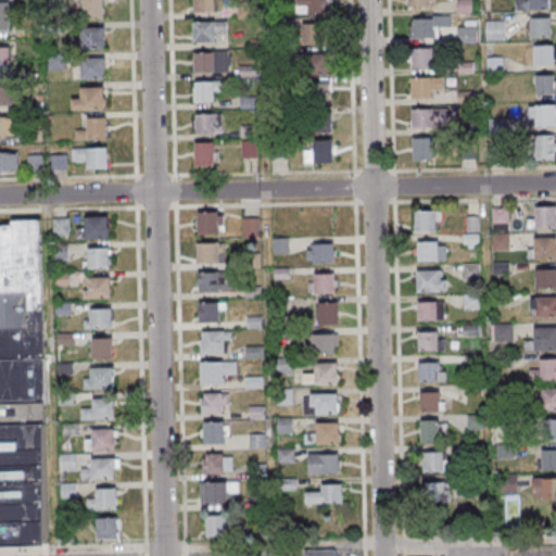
[(103,19),(103,0),(85,0),(85,19),(103,19)]
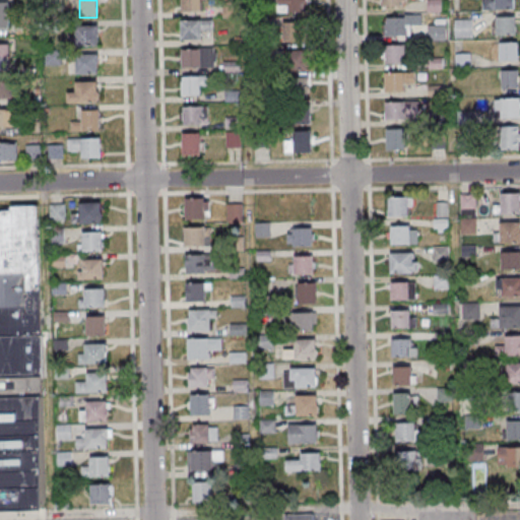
[(202,11),(202,0),(180,0),(181,11),(202,11)]
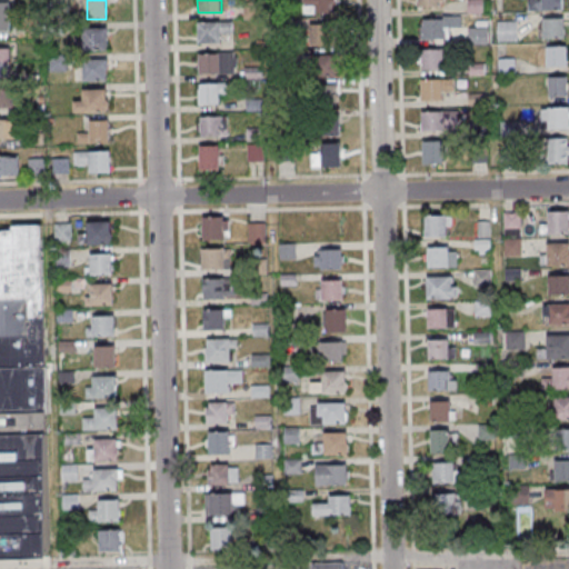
[(335,0),(303,0),(305,13),(335,13),(335,0)]
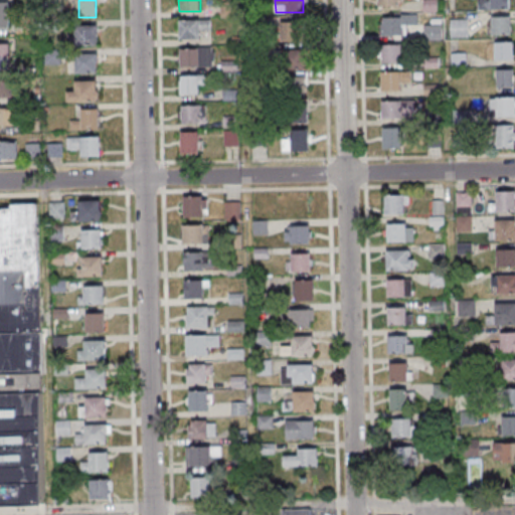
[(398,0),(377,0),(378,8),(398,8),(398,0)]
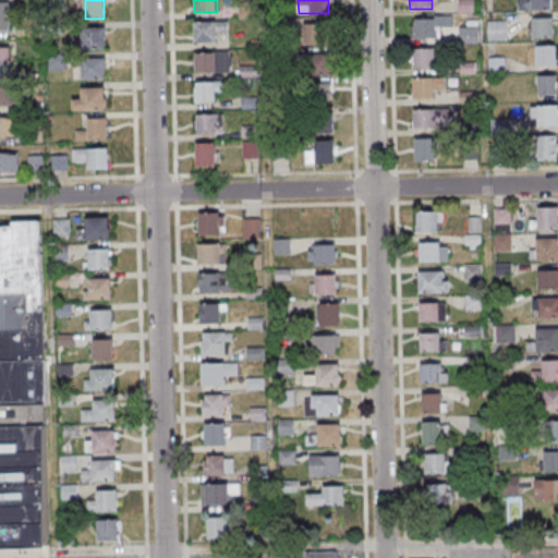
[(553,10),(553,0),(519,0),(519,10),(553,10)]
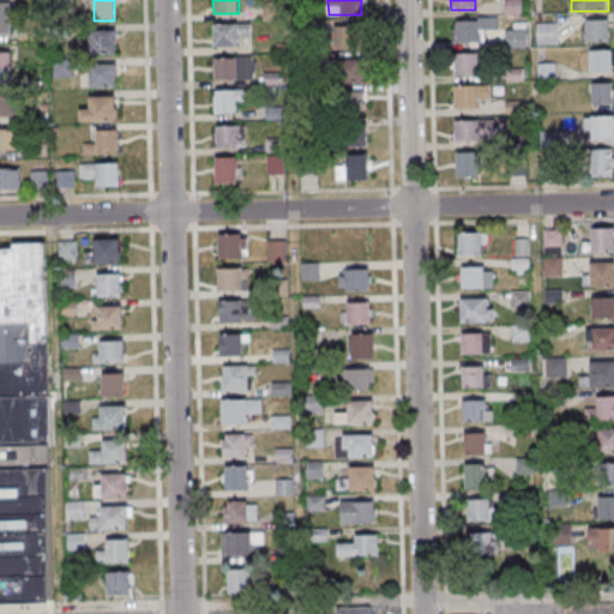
[(264,1),(264,19),(280,20),(281,1),(264,1)]
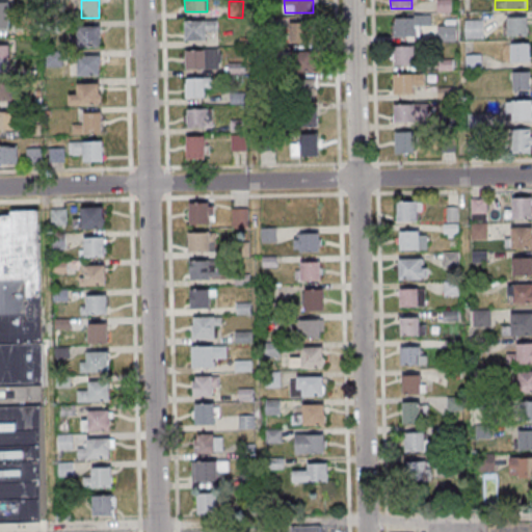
[(0,2),(0,28),(9,29),(9,2),(0,2)]
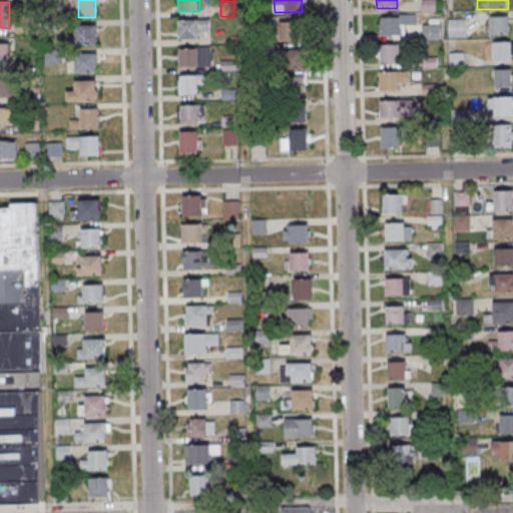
[(509,16),(488,16),(488,35),(509,35),(509,16)]
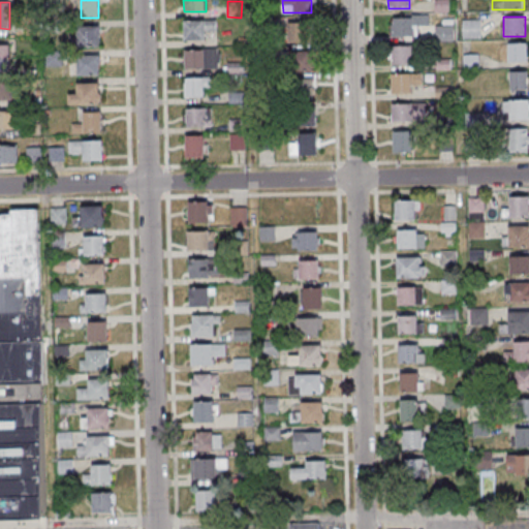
[(392,18),(392,37),(415,37),(415,18),(392,18)]
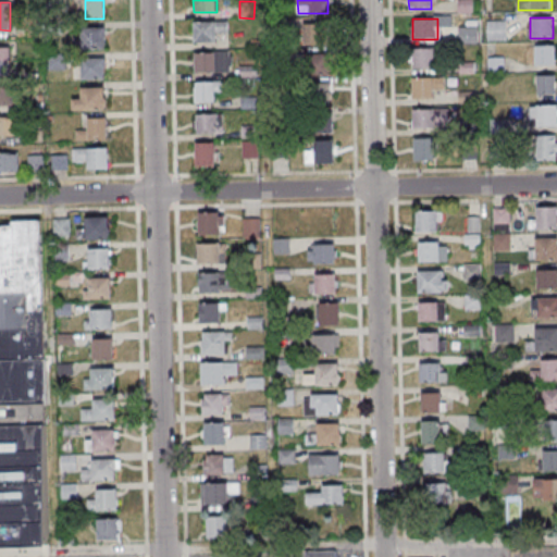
[(487,40),(506,40),(506,21),(487,21),(487,40)]
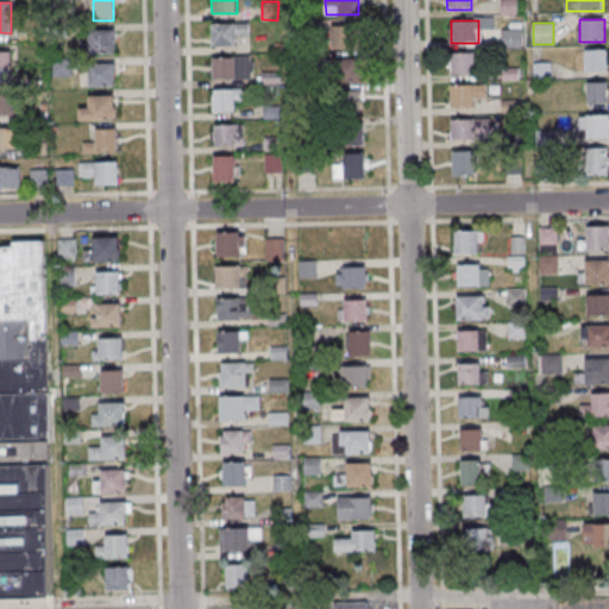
[(212,24),(212,46),(239,46),(239,35),(249,35),(249,24),(212,24)]
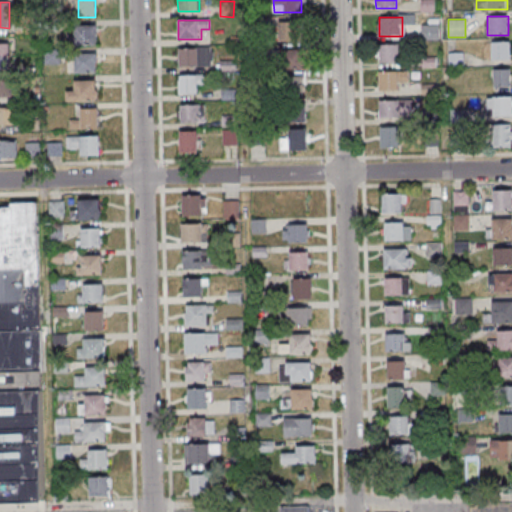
[(277,20),(277,40),(301,41),(302,21),(277,20)]
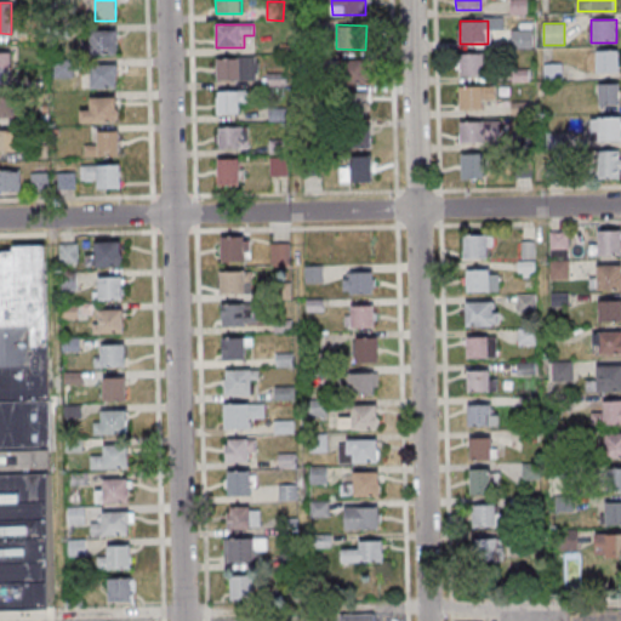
[(119,30),(91,30),(91,55),(119,55),(119,30)]
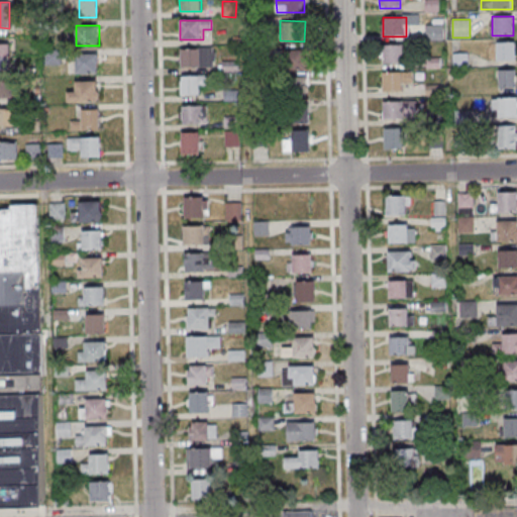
[(515,42),(495,42),(495,61),(515,61),(515,42)]
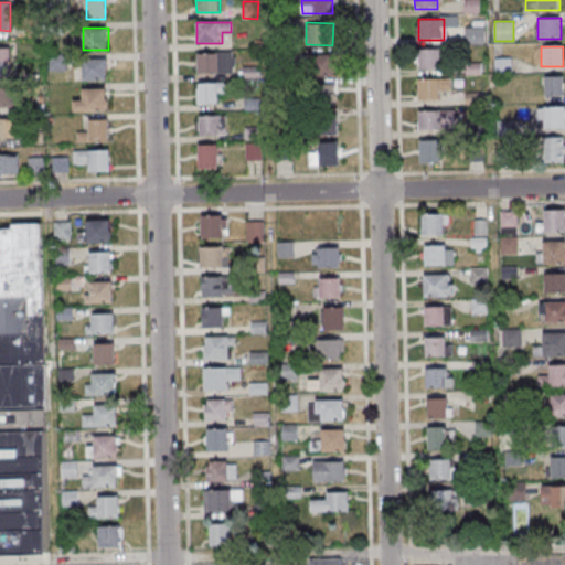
[(0,48),(0,77),(10,78),(10,49),(0,48)]
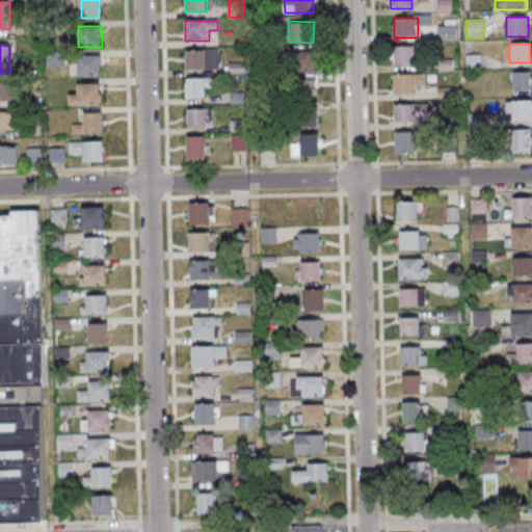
[(394,47),(394,65),(415,65),(415,47),(394,47)]
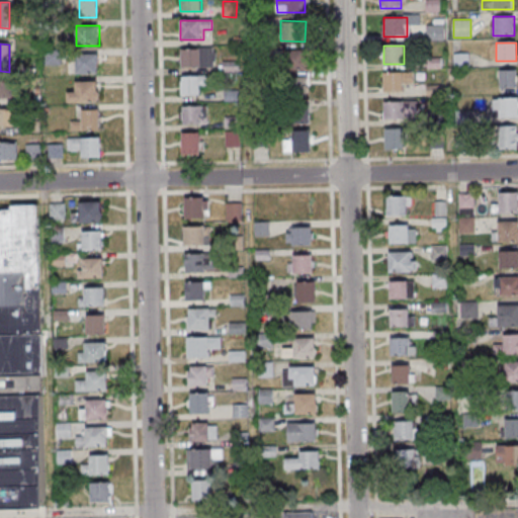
[(216,68),(216,49),(180,49),(180,68),(216,68)]
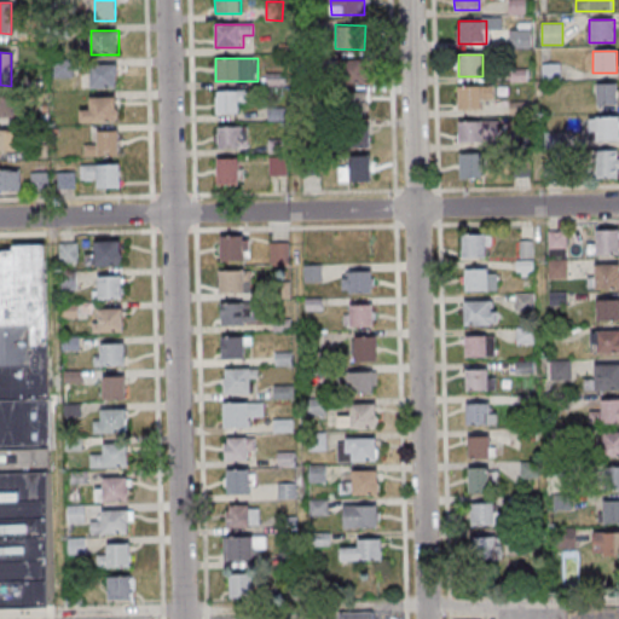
[(365,59),(341,63),(343,84),(368,80),(365,59)]
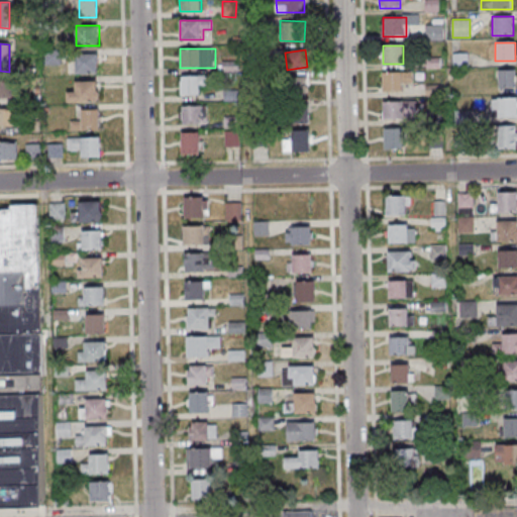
[(76,74),(100,74),(100,55),(76,55),(76,74)]
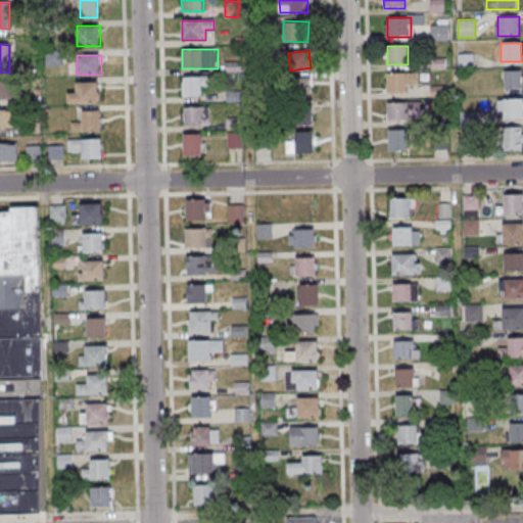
[(432,68),(446,68),(445,58),(432,59),(432,68)]
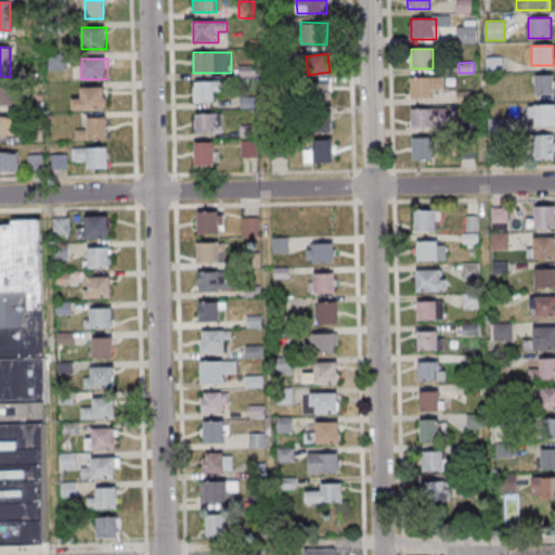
[(554,94),(554,75),(533,75),(533,94),(554,94)]
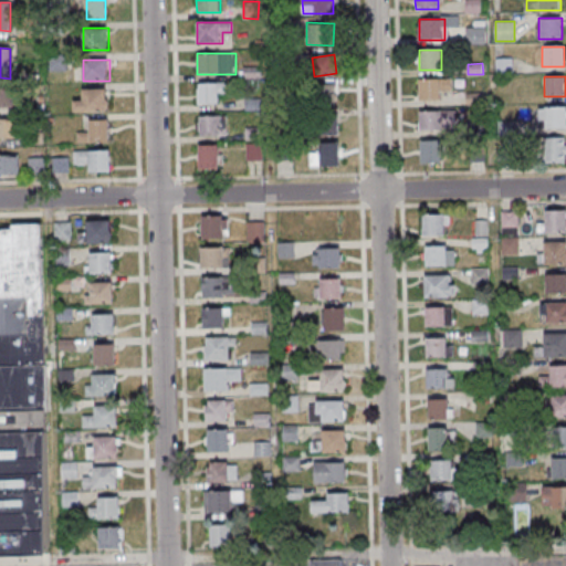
[(419,79),(419,101),(441,101),(441,91),(451,91),(451,79),(419,79)]
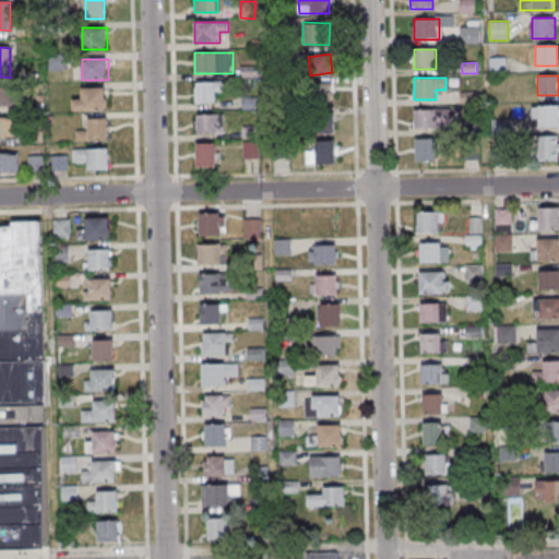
[(194,83),(194,103),(217,103),(217,83),(194,83)]
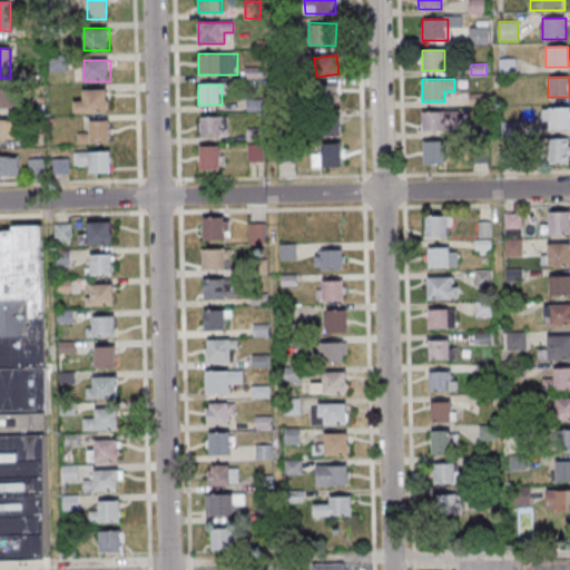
[(316,86),(316,109),(338,109),(338,86),(316,86)]
